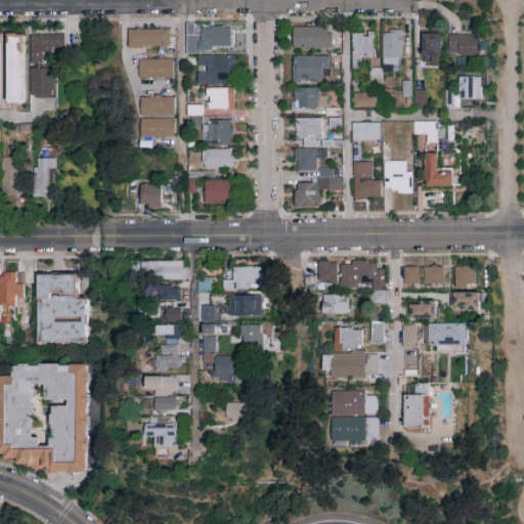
[(233,27),(233,51),(187,52),(186,27),(233,27)]
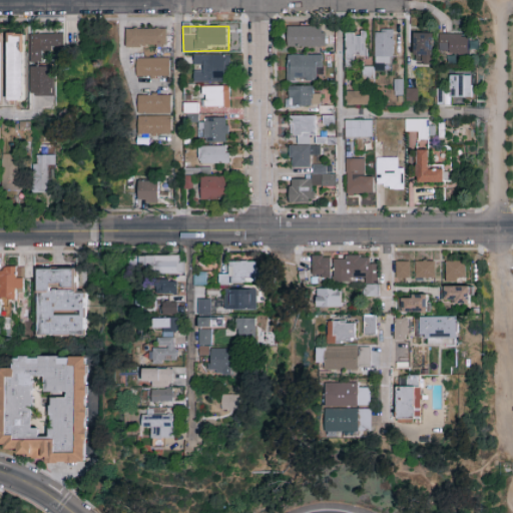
[(326,28),(326,47),(288,47),(288,28),(326,28)]
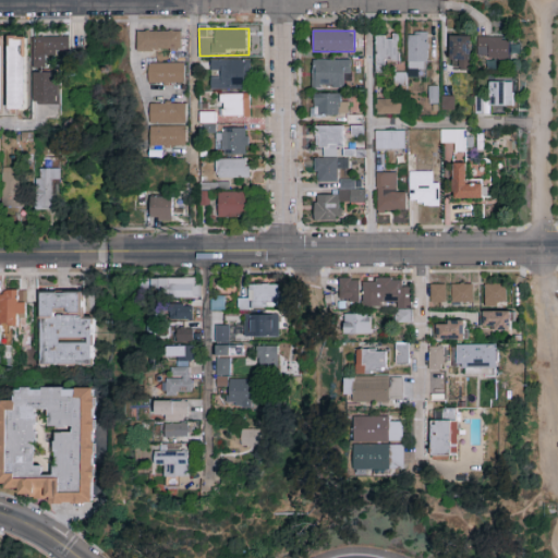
[(137,51),(137,32),(182,32),(182,59),(171,59),(171,51),(137,51)]
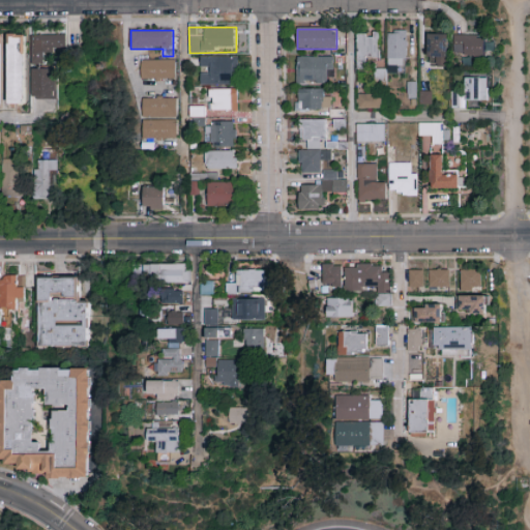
[(387,66),(387,31),(407,31),(407,66),(387,66)]
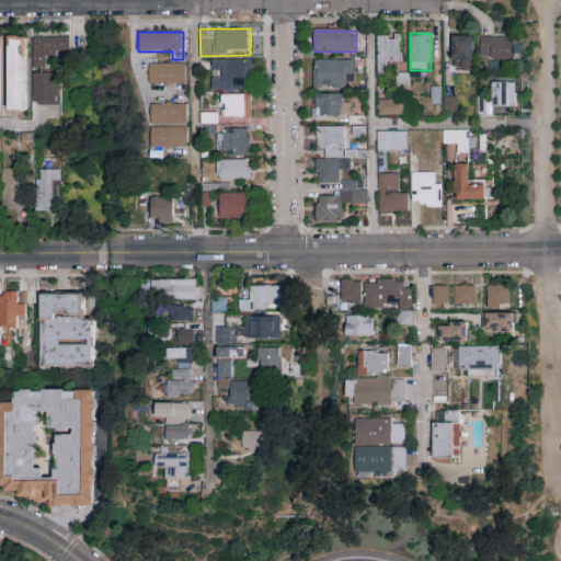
[(378,36),(402,36),(402,65),(378,65),(378,36)]
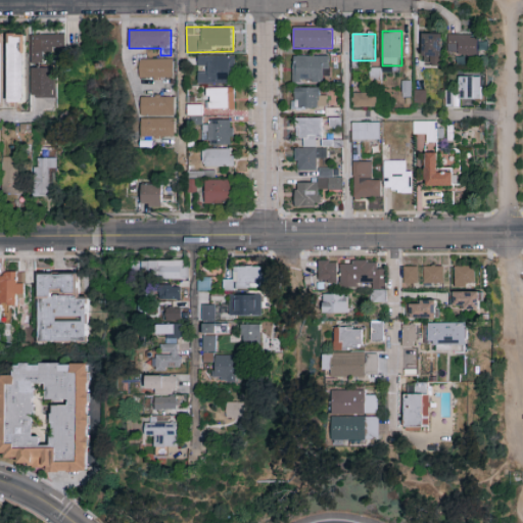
[(31,97),(31,35),(66,35),(66,50),(43,51),(44,66),(55,66),(55,97),(31,97)]
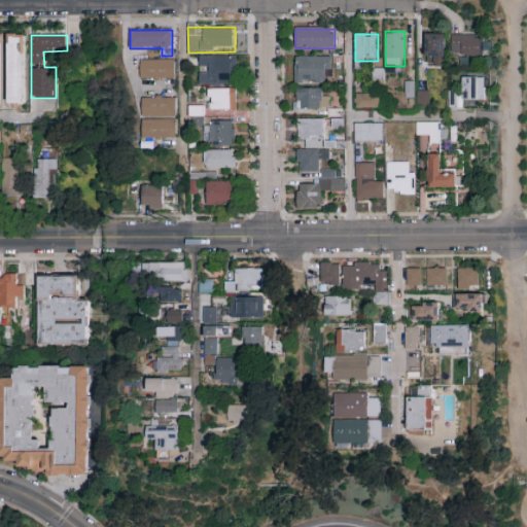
[(446,60),(425,60),(425,35),(446,35),(446,60)]
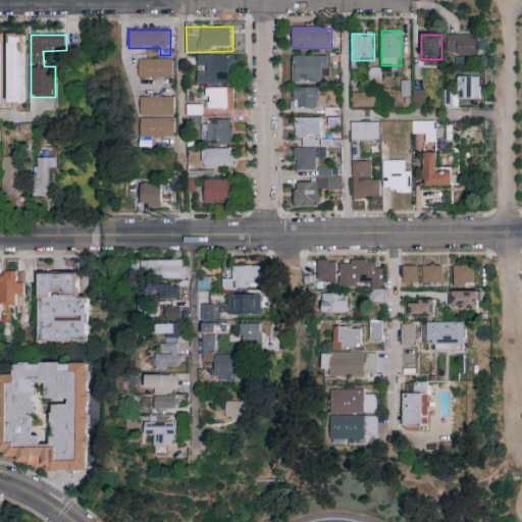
[(9,104),(9,36),(25,36),(25,104),(9,104)]
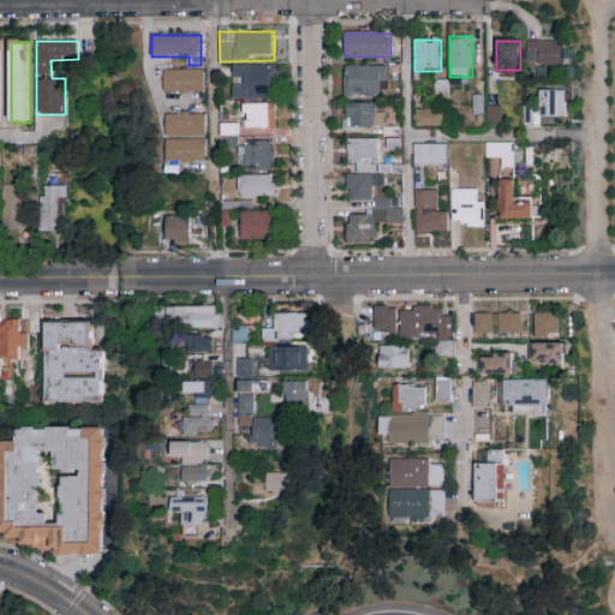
[(561,42),(561,65),(526,65),(526,42),(561,42)]
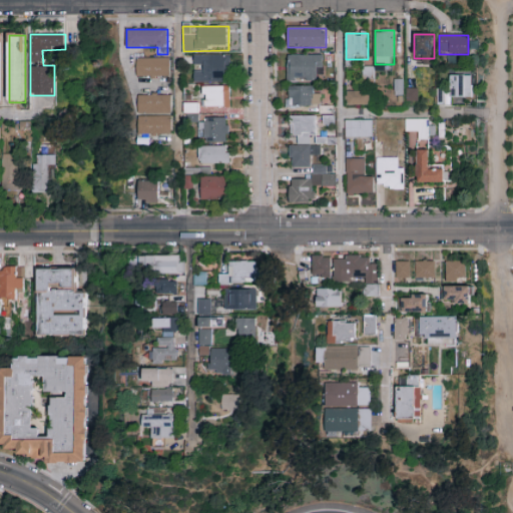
[(287,81),(287,56),(321,55),(321,81),(287,81)]
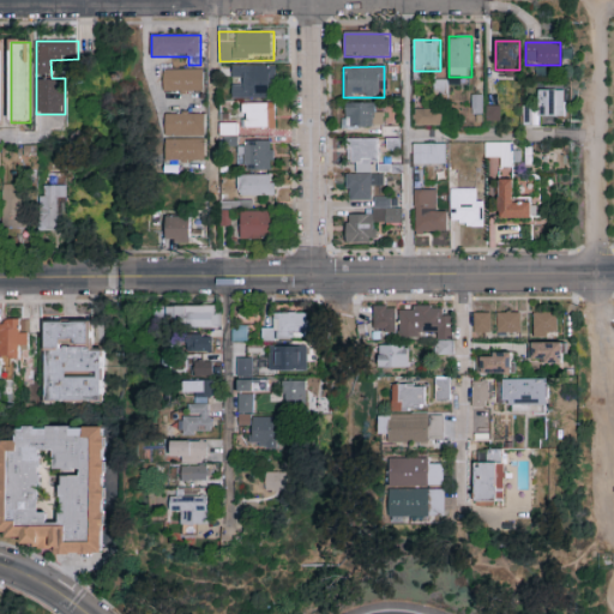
[(276,98),(233,98),(233,67),(276,67),(276,98)]
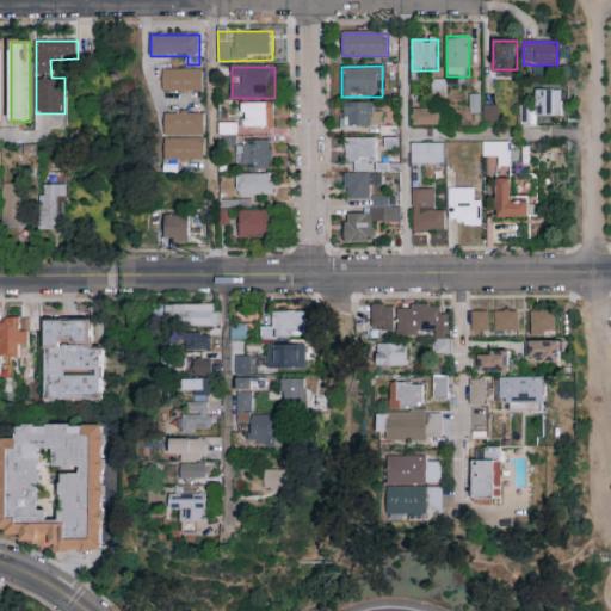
[(162,71),(202,71),(202,92),(162,92),(162,71)]
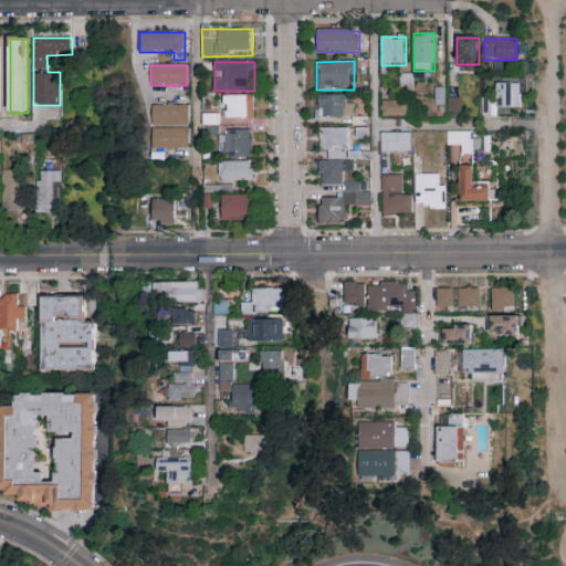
[(495,108),(495,83),(513,83),(513,108),(495,108)]
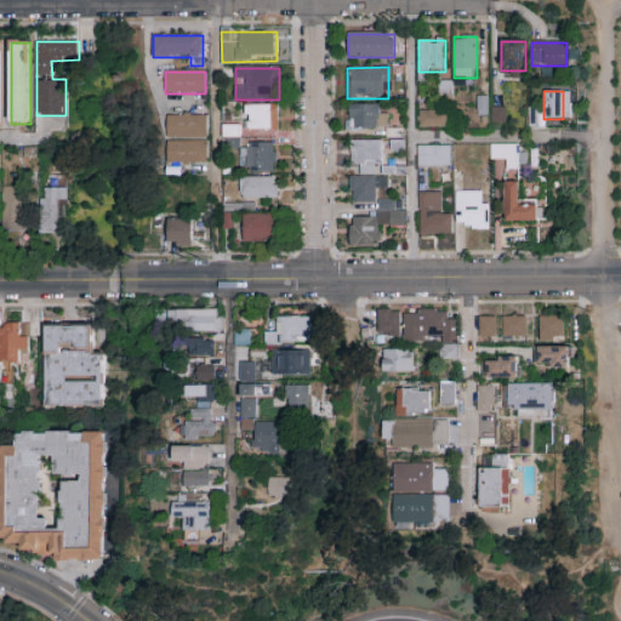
[(478,117),(478,97),(488,97),(488,117),(478,117)]
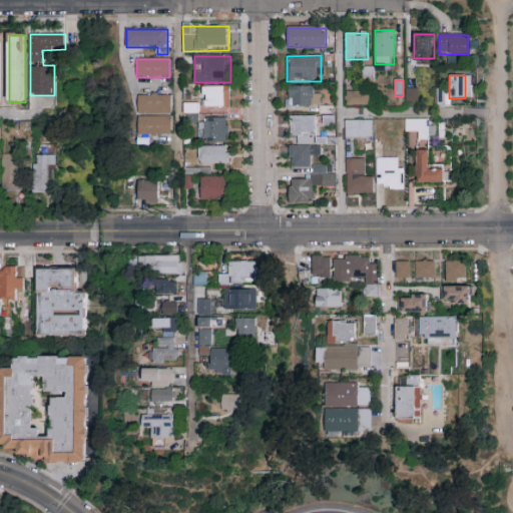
[(228,87),(228,108),(203,108),(203,87),(228,87)]
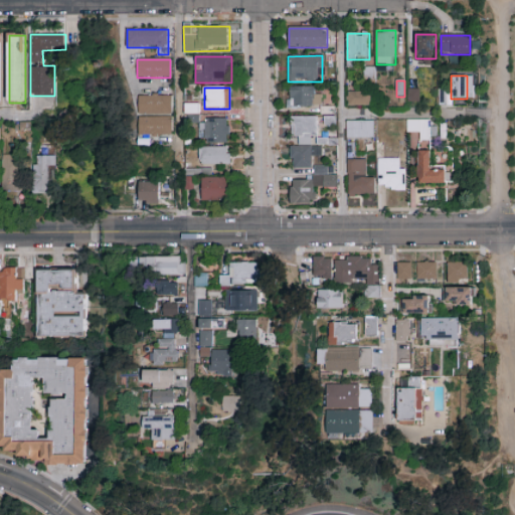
[(288,113),(288,88),(319,88),(319,108),(303,108),(303,113),(288,113)]
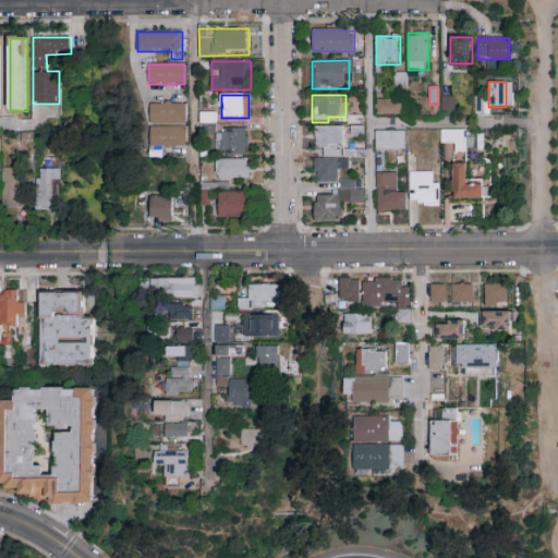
[(453,113),(455,96),(440,96),(440,112),(453,113)]
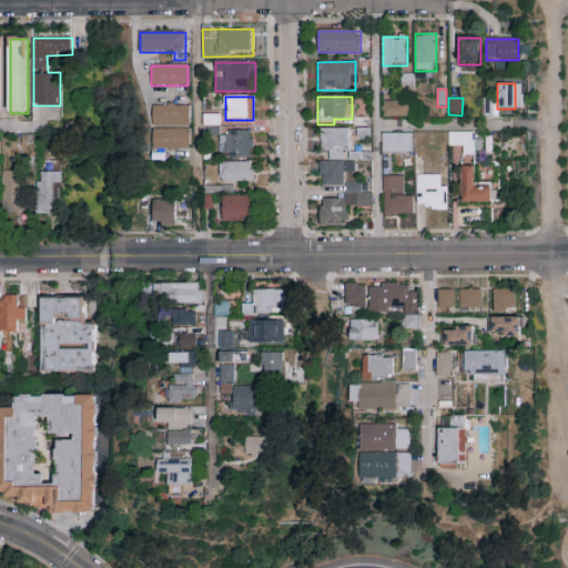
[(408,101),(408,117),(384,117),(384,101),(408,101)]
